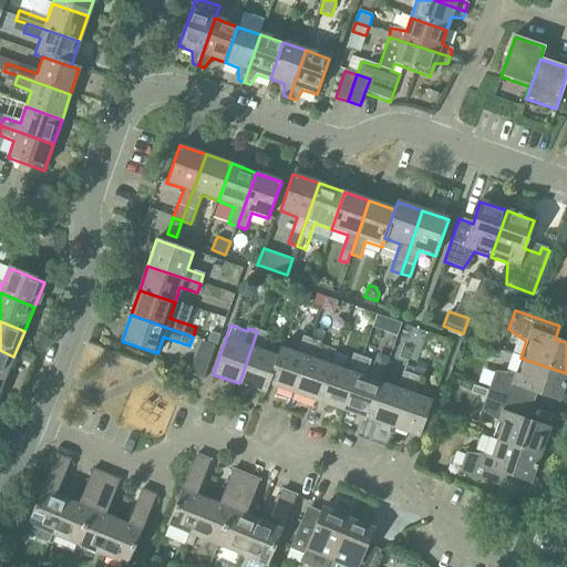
[(257,331),(239,383),(264,392),(276,356),(260,350),(267,333),(257,331)]
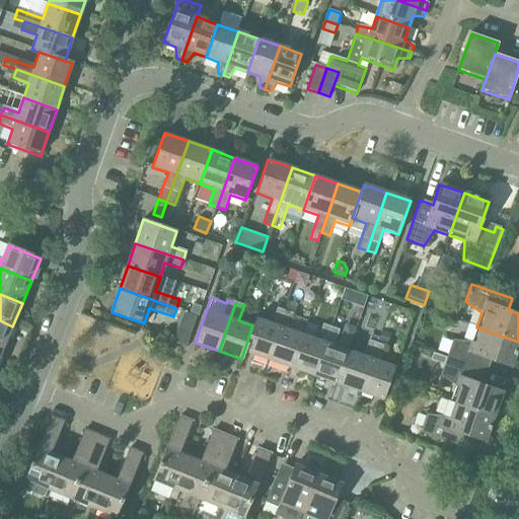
[(252,325),(241,359),(243,360),(245,352),(268,360),(285,311),(277,308),(271,324),(255,319),(252,325)]
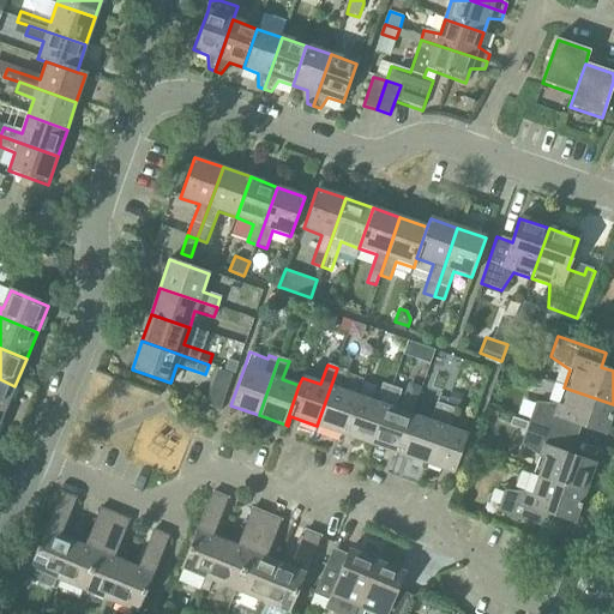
[(337,368),(317,426),(344,435),(357,397),(339,390),(347,372),(337,368)]
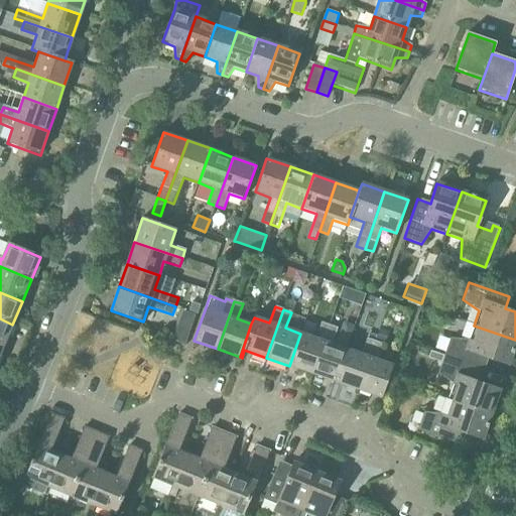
[(180,315),(194,319),(196,314),(182,310),(180,315)]
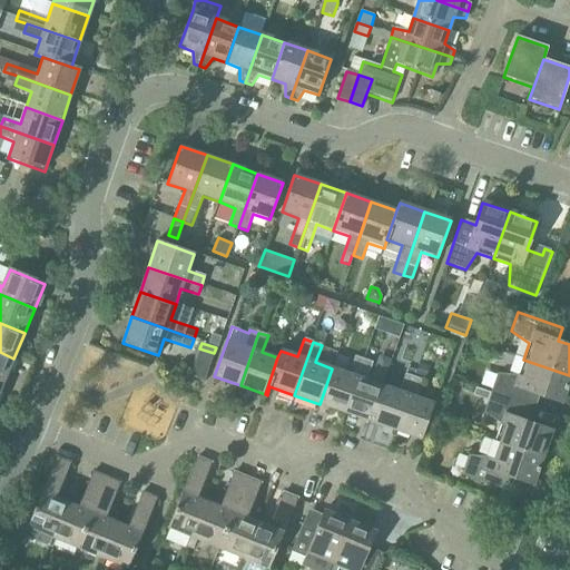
[(0,377),(5,381),(13,359),(0,352),(0,377)]
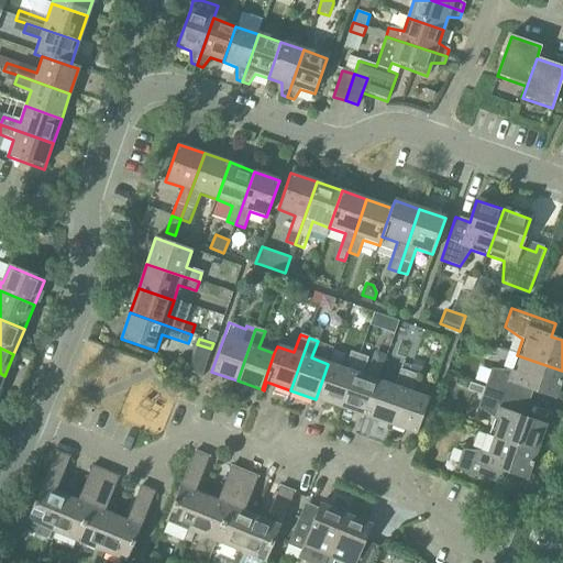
[(328,364),(316,399),(341,408),(360,355),(350,352),(344,370),(328,364)]
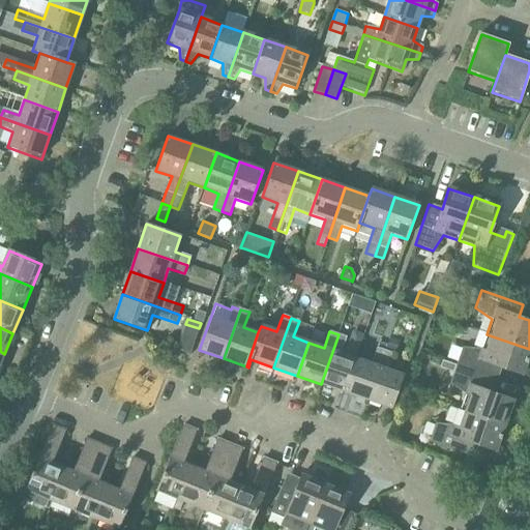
[(339,334),(321,384),(345,392),(356,358),(342,353),(347,337),(339,334)]
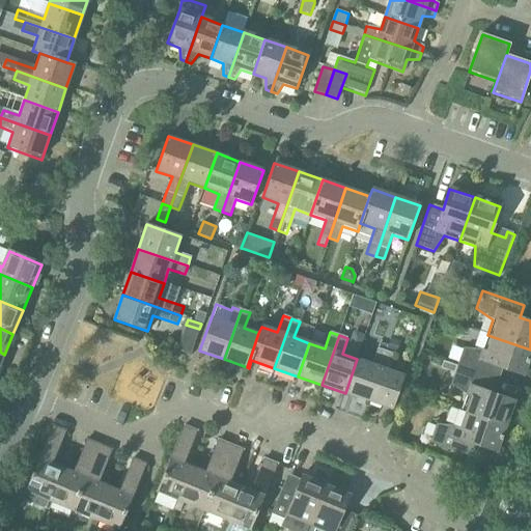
[(530,351),(530,350),(487,335),(482,350),(463,348),(455,367),(497,382),(501,368),(523,375),(530,351)]
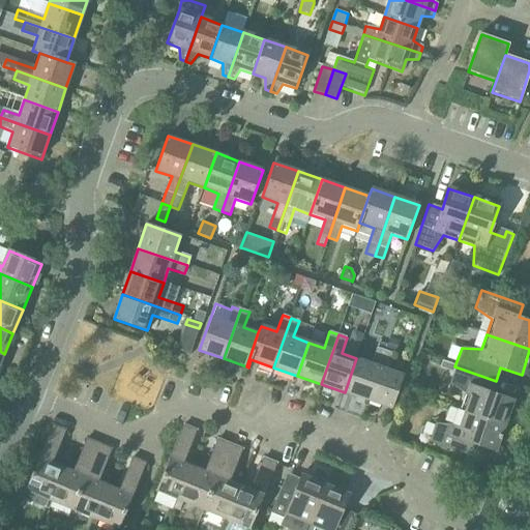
[(189,353),(195,341),(181,335),(177,349),(189,353)]
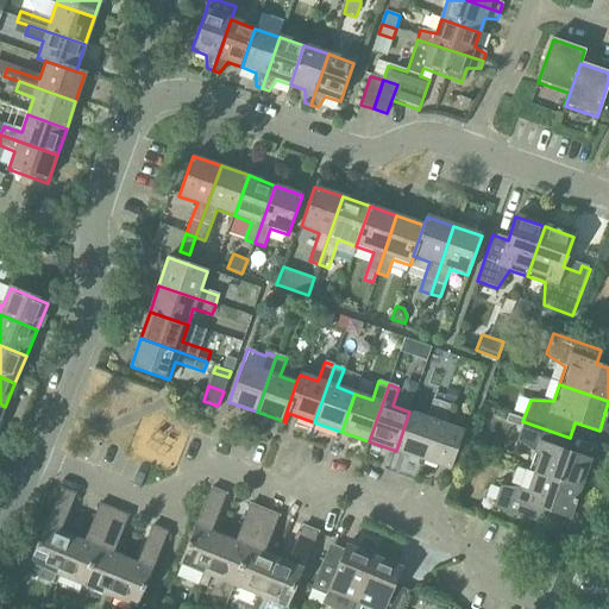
[(409,412),(396,451),(422,459),(443,402),(443,401),(445,402),(450,388),(447,388),(446,391),(437,388),(433,400),(426,418),(409,412)]
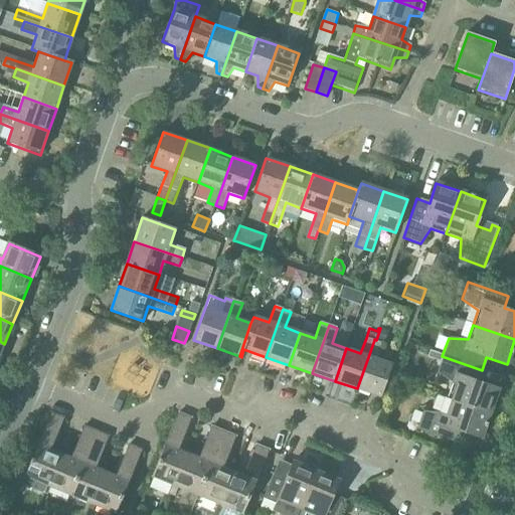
[(390,332),(380,328),(376,340),(376,341),(383,343),(385,344),(390,332)]
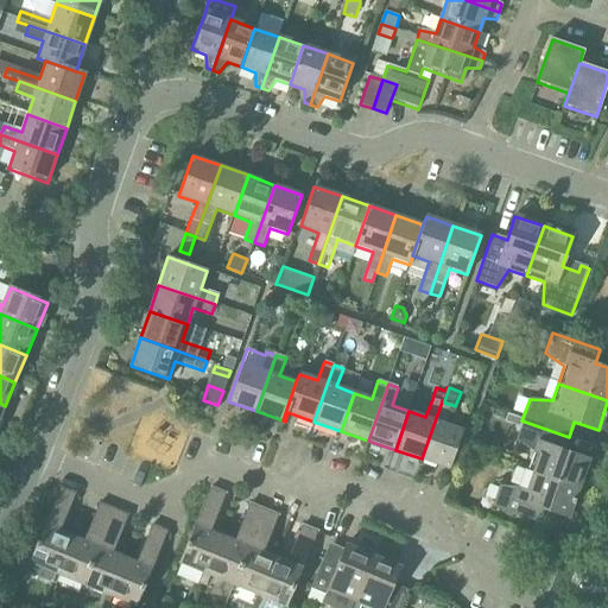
[(442,401),(422,458),(449,468),(463,430),(445,424),(453,405),(444,403),(442,401)]
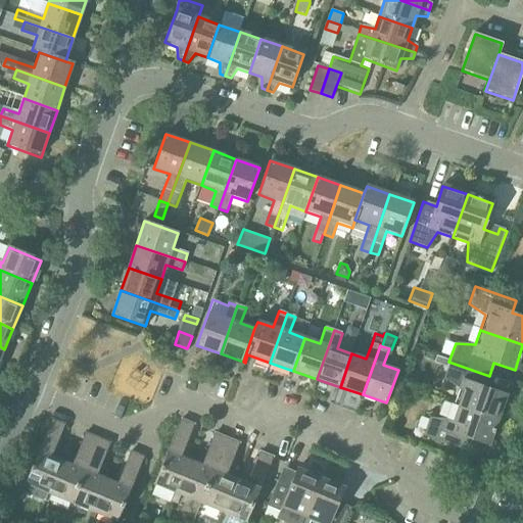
[(497,421),(506,395),(485,389),(489,376),(448,362),(442,380),(459,390),(454,406),(497,421)]
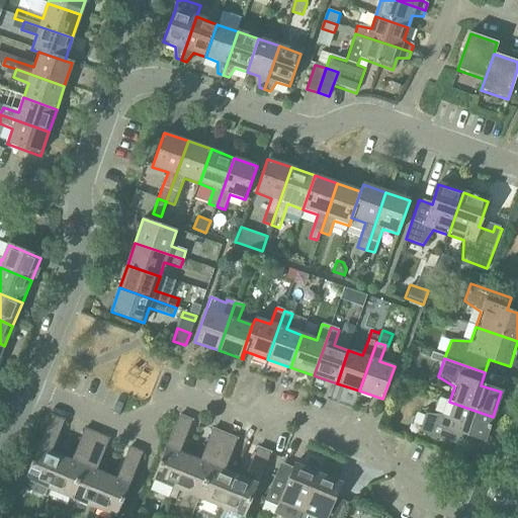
[(493,417),(449,402),(444,416),(426,415),(419,432),(459,446),(463,433),(485,441),(493,417)]
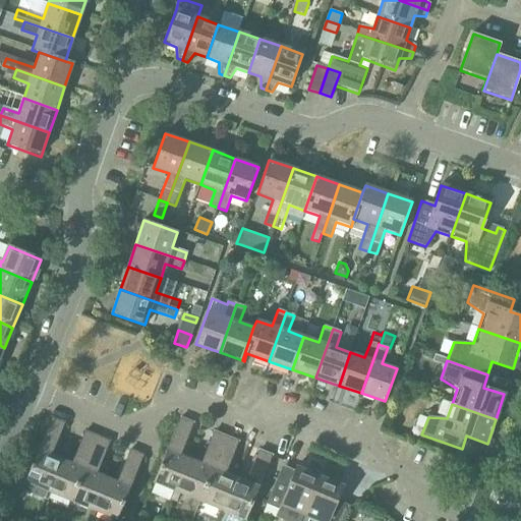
[(48,490),(61,458),(52,454),(65,423),(51,417),(24,480),(48,490)]
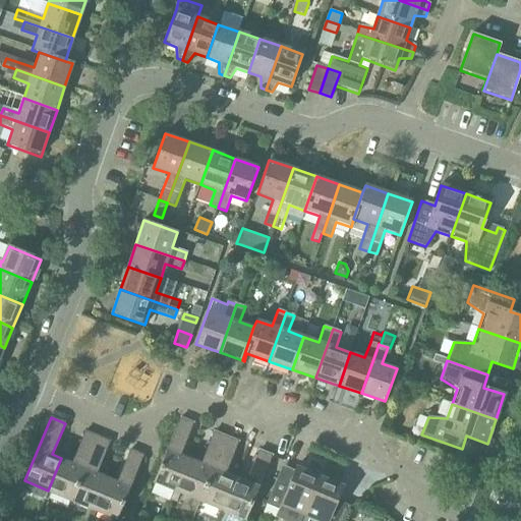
[(177,490),(190,459),(180,455),(193,423),(180,418),(153,481),(177,490)]
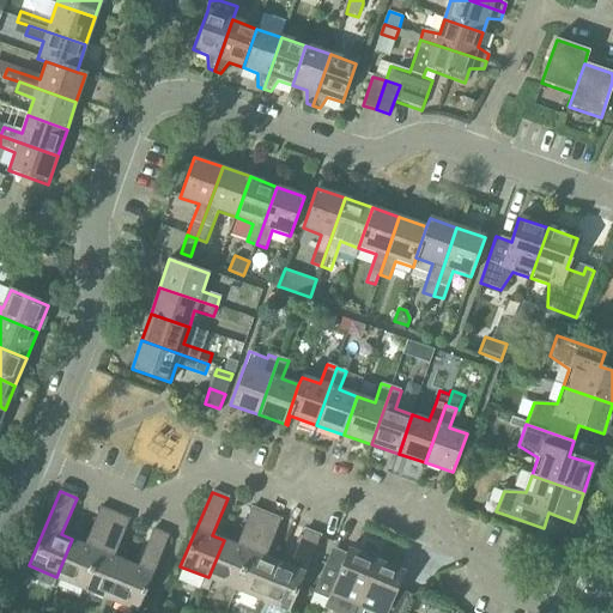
[(83,588),(114,514),(98,508),(84,544),(72,539),(56,577),(83,588)]
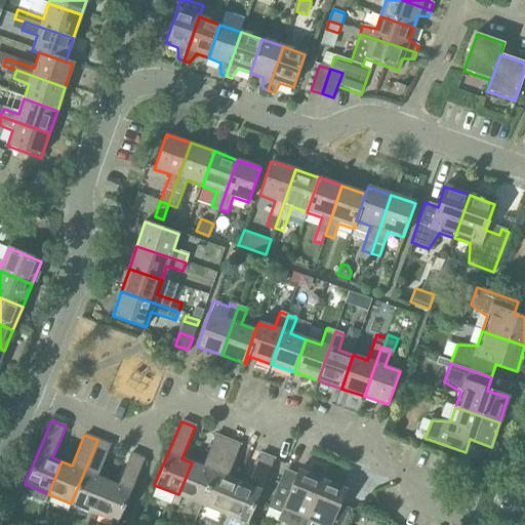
[(200,505),(227,441),(214,436),(201,467),(192,462),(178,494),(200,505)]
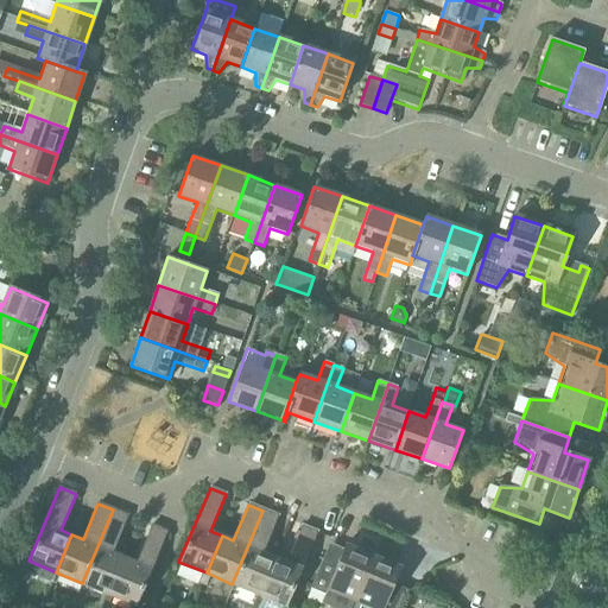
[(108,594),(124,557),(113,552),(128,517),(113,510),(82,583),(108,594)]
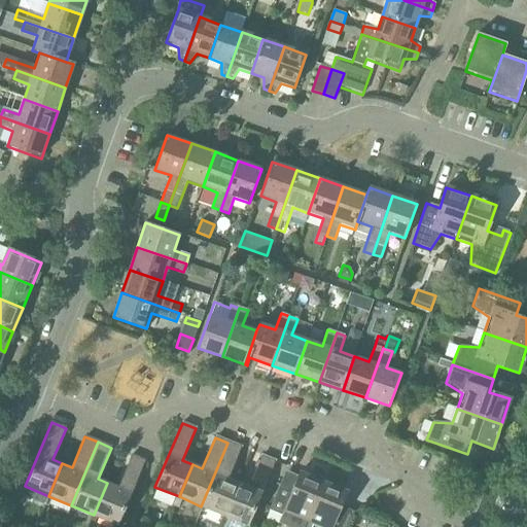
[(224,516),(238,484),(227,480),(241,448),(227,443),(201,506),(224,516)]
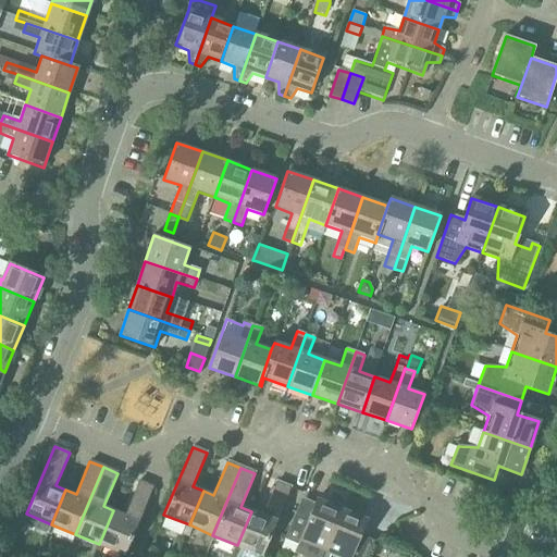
[(125,555),(153,487),(138,481),(124,515),(113,510),(99,544),(125,555)]
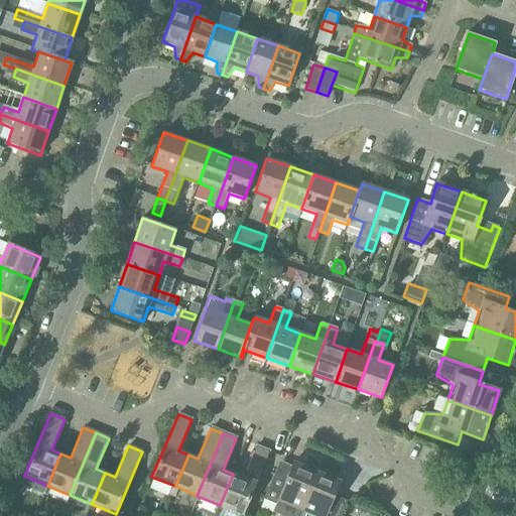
[(243,515),(270,453),(256,446),(242,478),(233,474),(220,505),(243,515)]
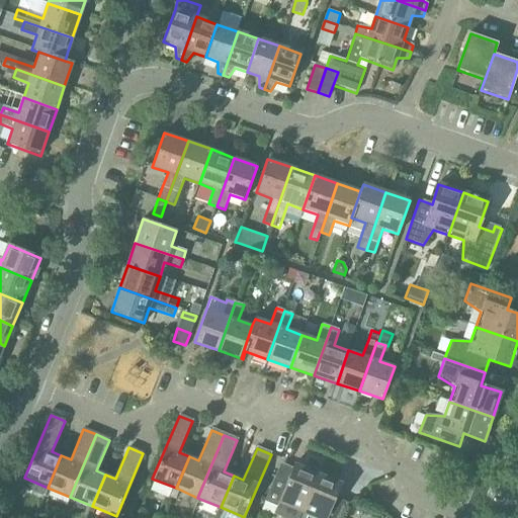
[(282,517),(299,517),(319,473),(294,464),(288,479),(276,473),(264,501),(277,507),(274,515),(282,517)]
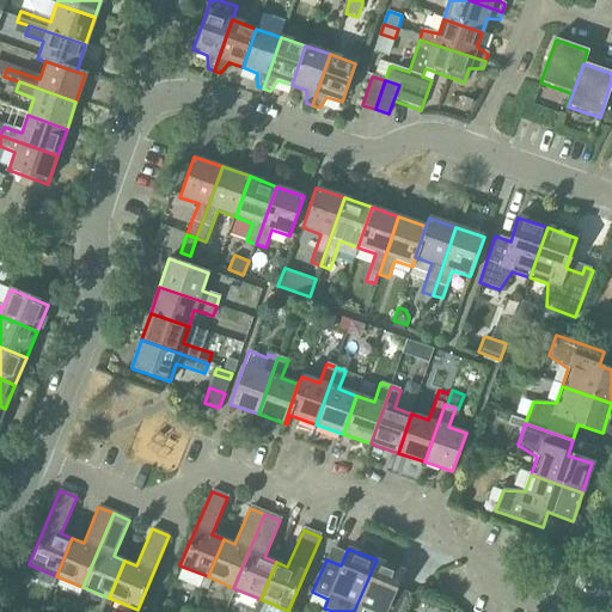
[(404,611),(411,594),(397,588),(403,571),(377,560),(354,611),(404,611)]
